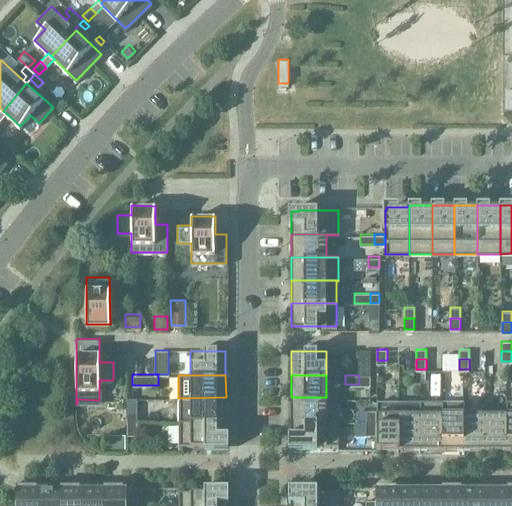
[(370,375),(359,375),(359,384),(370,384),(370,375)]
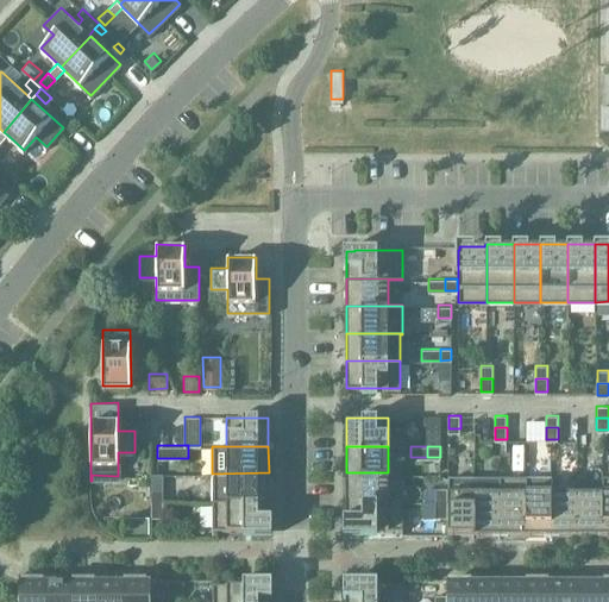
[(212,474),(212,500),(269,500),(269,472),(212,474)]
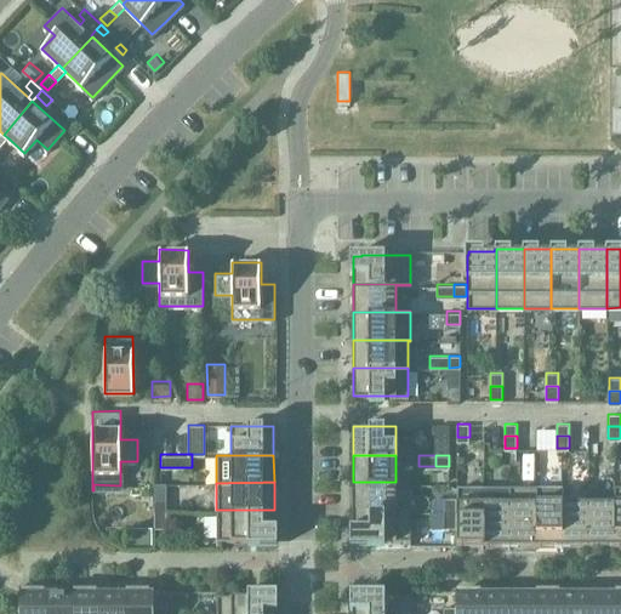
[(353,482),(353,510),(410,510),(410,509),(396,509),(396,482),(353,482)]
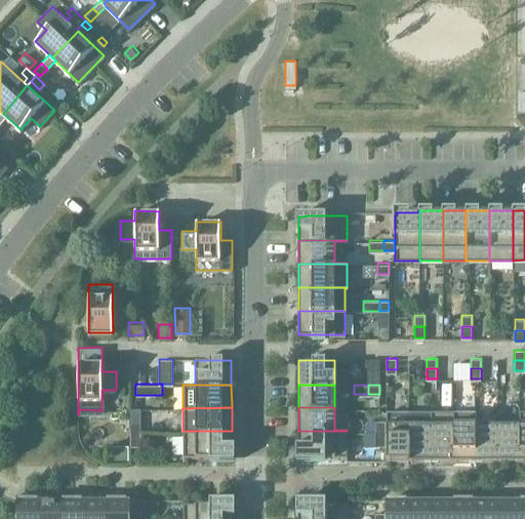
[(130,420),(130,431),(140,431),(140,408),(130,408),(130,420)]
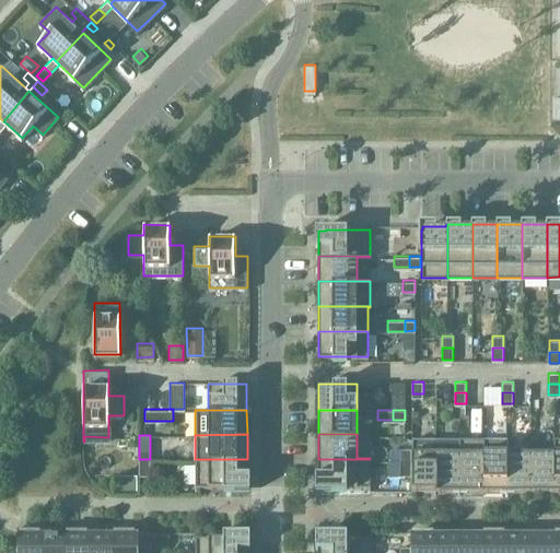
[(412,490),(436,490),(436,437),(412,437),(412,490)]
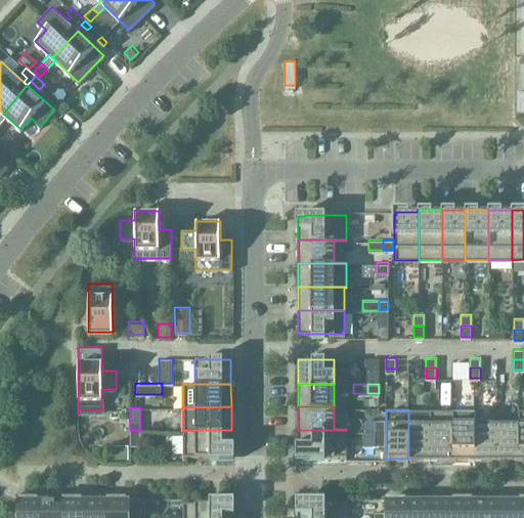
[(408,409),(408,459),(431,459),(431,409),(408,409)]
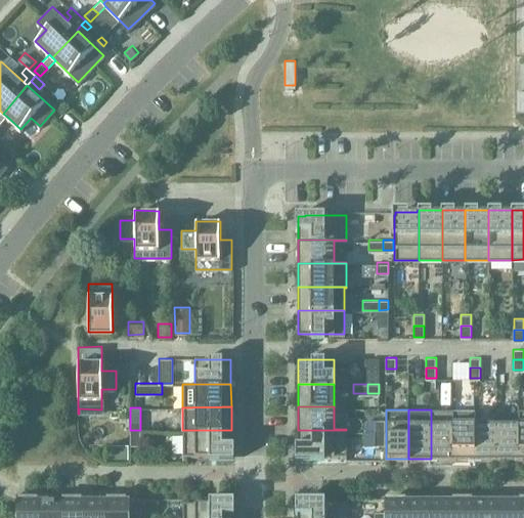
[(452,409),(431,409),(431,459),(452,459),(452,409)]
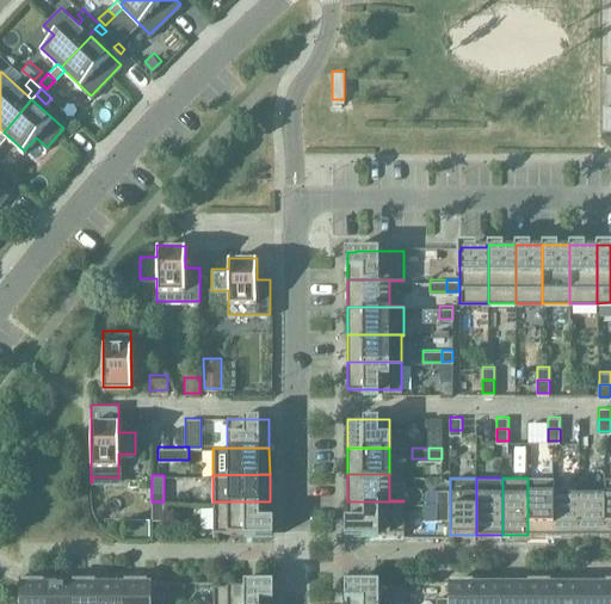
[(554,535),(554,492),(554,478),(529,478),(528,478),(528,535),(554,535)]
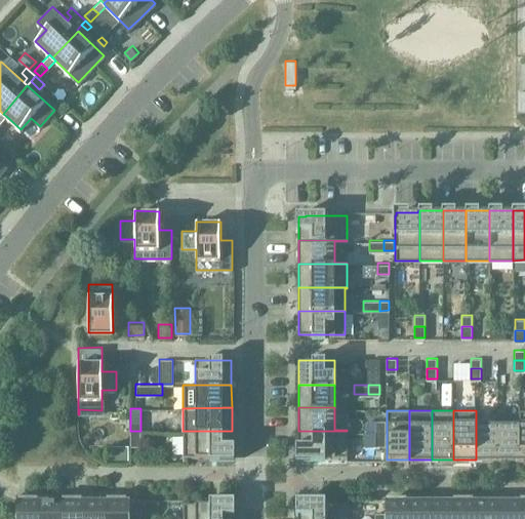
[(519,423),(498,423),(498,460),(520,460),(520,410),(519,410),(519,423)]
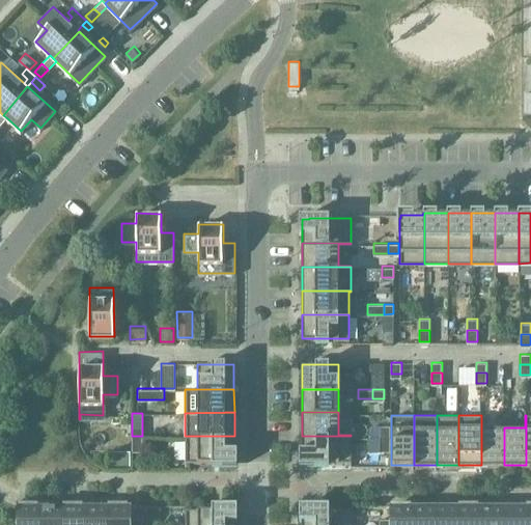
[(379,424),(379,436),(390,436),(389,424),(379,424)]
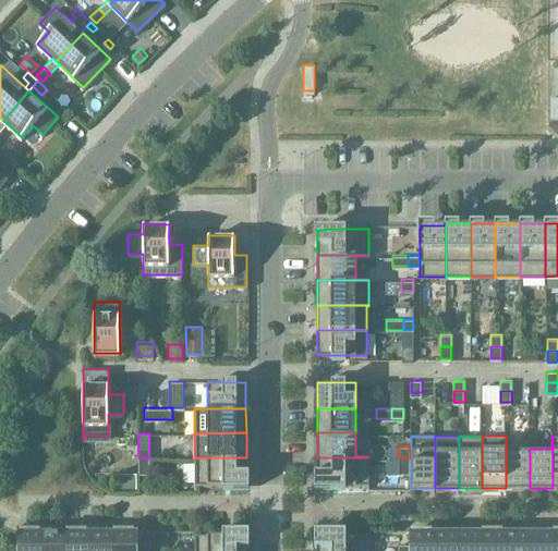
[(530,449),(506,449),(506,488),(530,488),(530,449)]
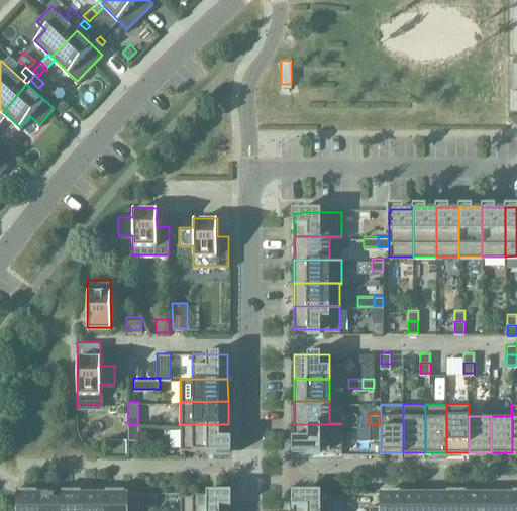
[(138,424),(128,424),(128,438),(138,438),(138,424)]
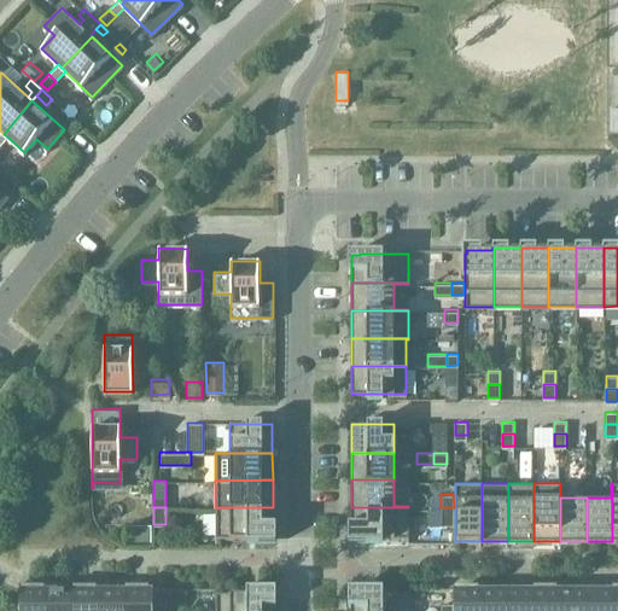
[(273,507),(215,507),(215,536),(273,536),(273,507)]
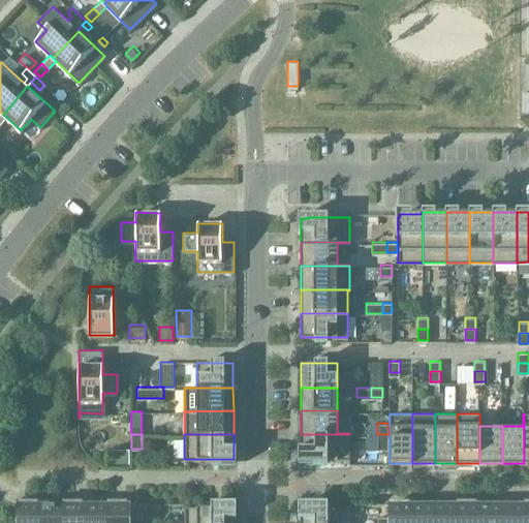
[(349,434),(301,434),(301,459),(349,459),(349,434)]
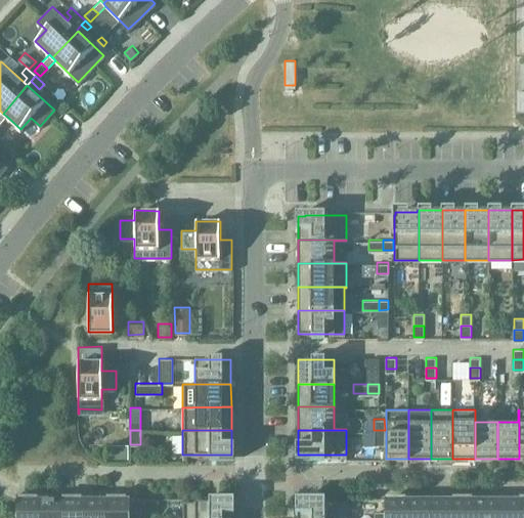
[(385,430),(374,430),(374,444),(385,444),(385,430)]
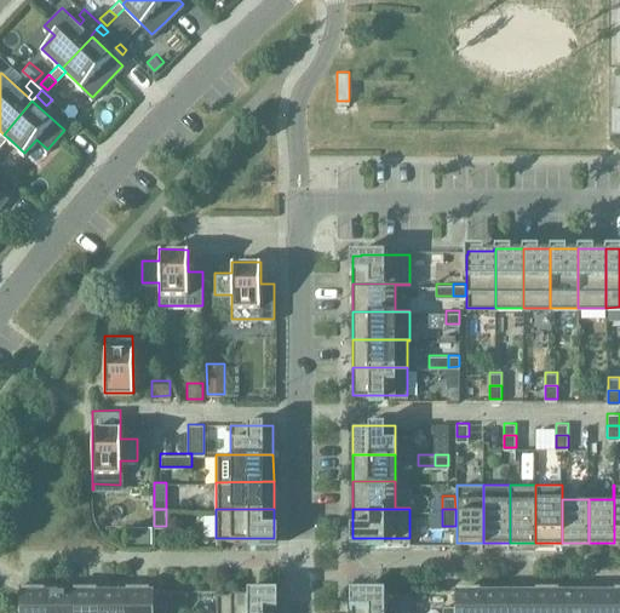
[(131,543),(150,543),(150,528),(131,528),(131,543)]
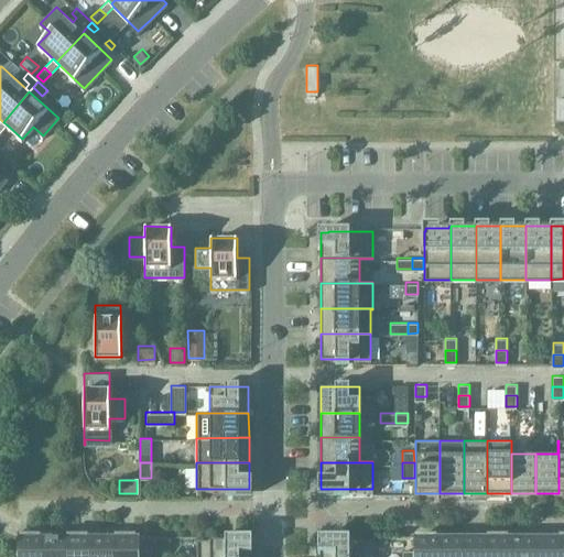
[(17,556),(41,556),(42,534),(18,534),(17,556)]
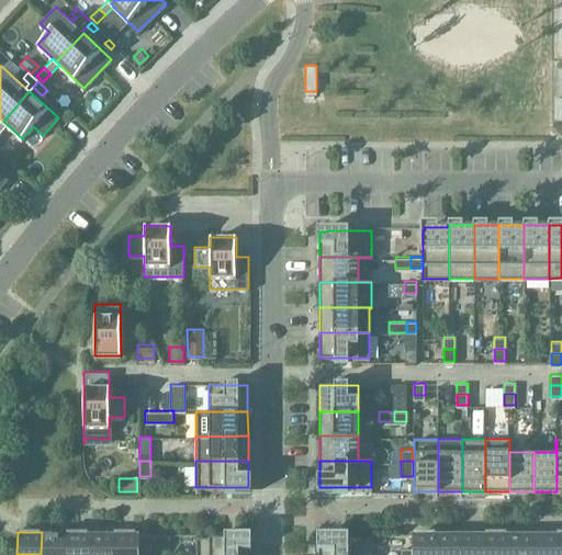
[(41,554),(65,554),(66,532),(42,532),(41,554)]
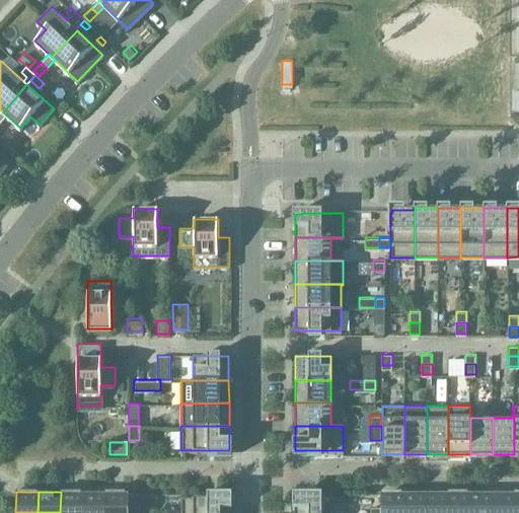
[(61,492),(60,512),(82,512),(83,492),(61,492)]
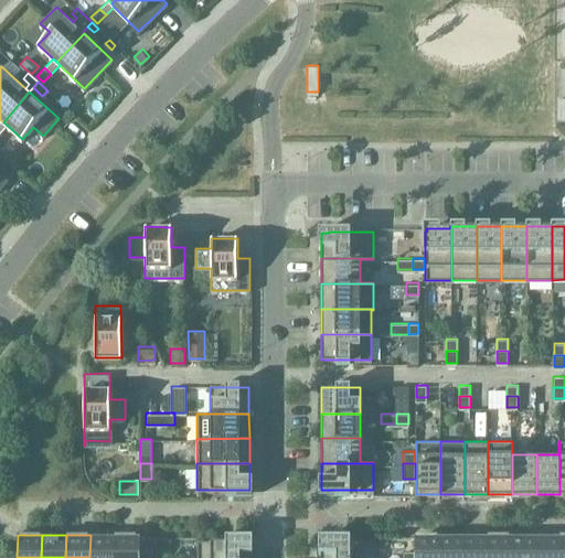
[(114,557),(115,535),(91,535),(89,557),(114,557)]
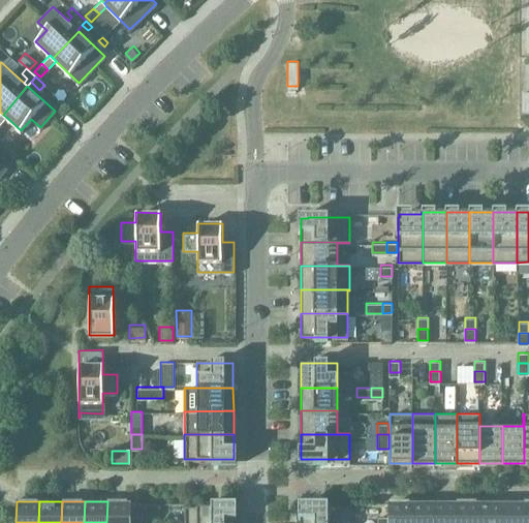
[(130,522),(130,501),(107,501),(106,522),(130,522)]
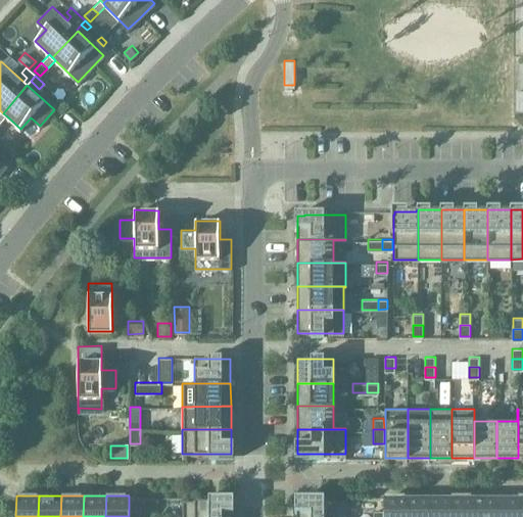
[(384,516),(407,516),(408,497),(384,497),(384,516)]
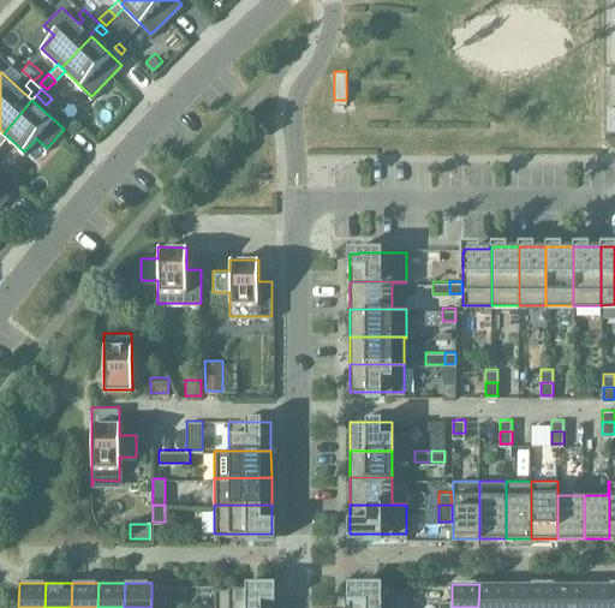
[(478,607),(503,607),(505,584),(479,584),(478,607)]
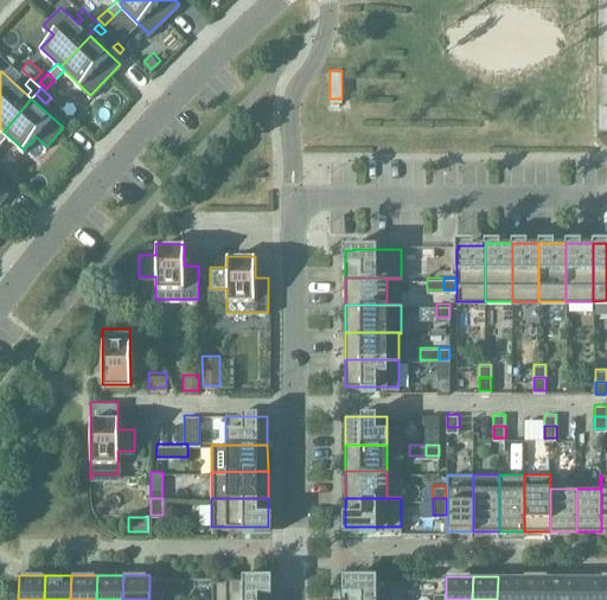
[(497,599),(523,599),(524,576),(498,576),(497,599)]
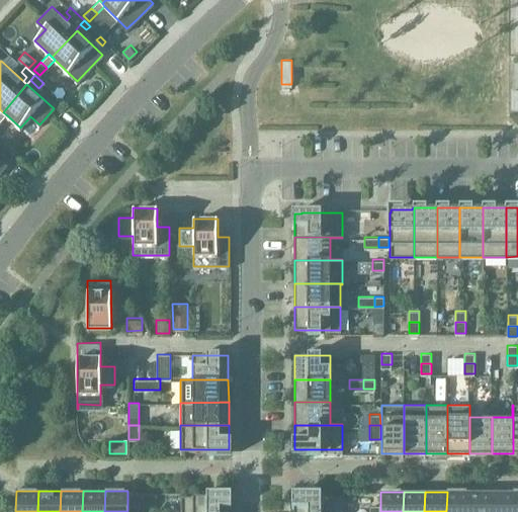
[(446,511),(468,511),(469,492),(447,492),(446,511)]
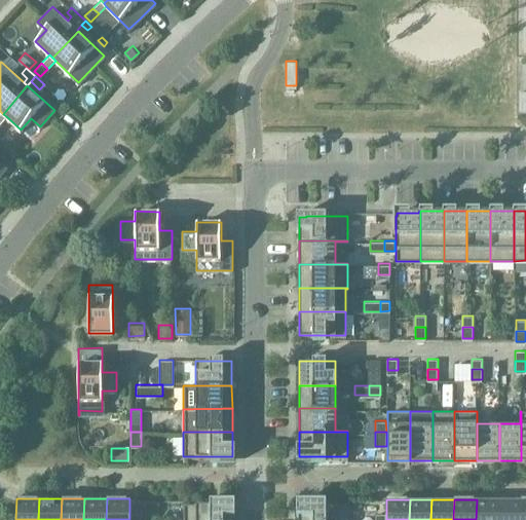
[(476,519),(498,519),(498,499),(477,499),(476,519)]
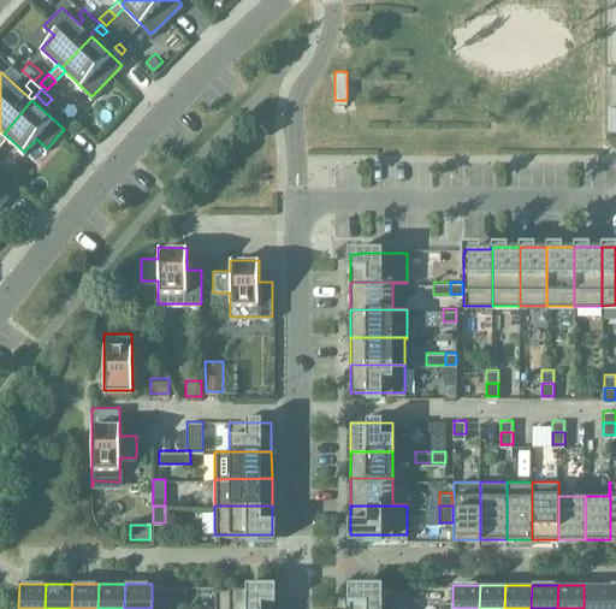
[(584,608),(610,608),(610,585),(584,585),(584,608)]
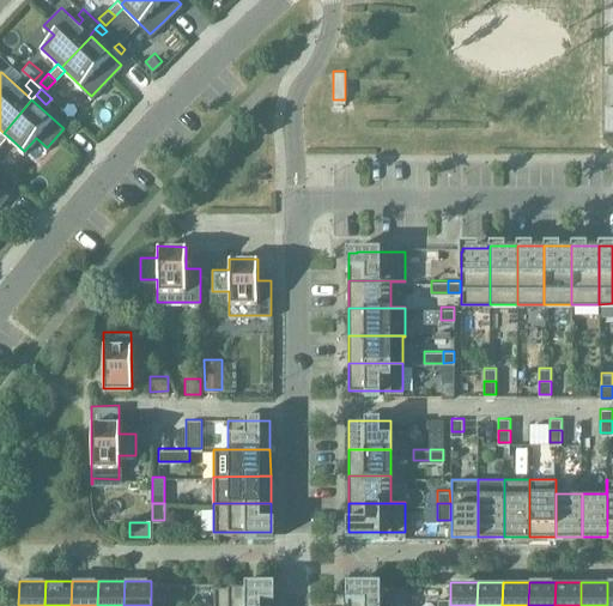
[(213,586),(213,605),(269,605),(271,586),(213,586)]
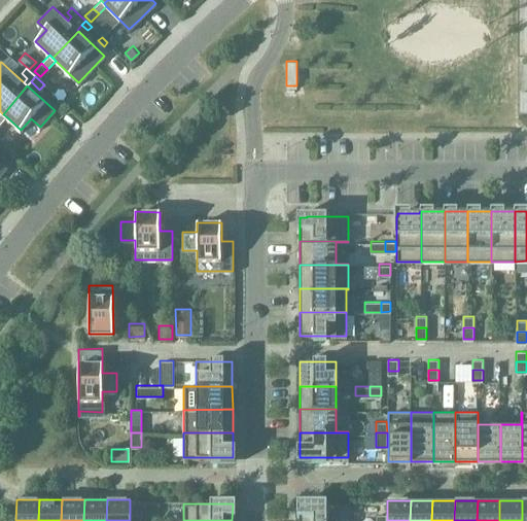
[(300,504),(300,520),(348,520),(348,504),(300,504)]
